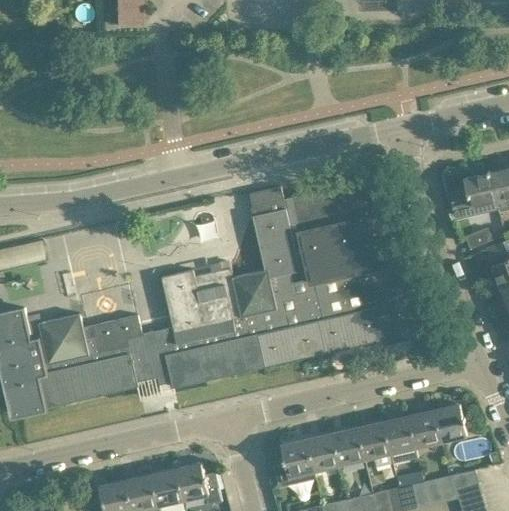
[(116,0),(117,26),(141,26),(140,0),(116,0)]
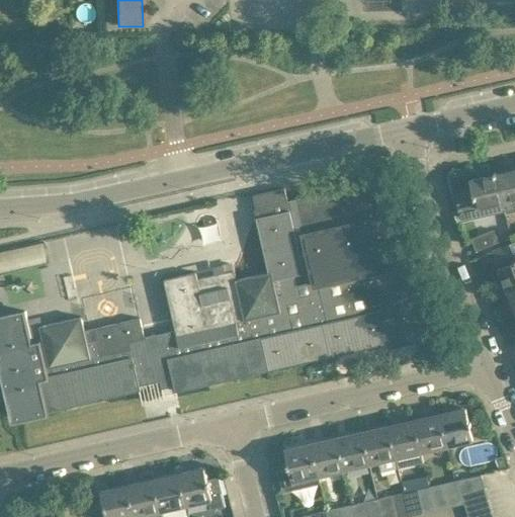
[(514,198),(514,170),(494,175),(503,214),(514,212),(511,200),(514,198)]
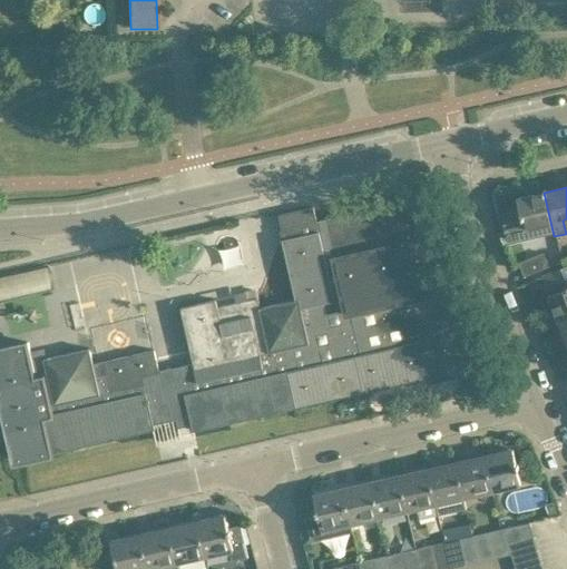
[(518,211),(499,214),(506,242),(553,232),(544,193),(543,192),(540,192),(540,194),(516,199),(518,211)]
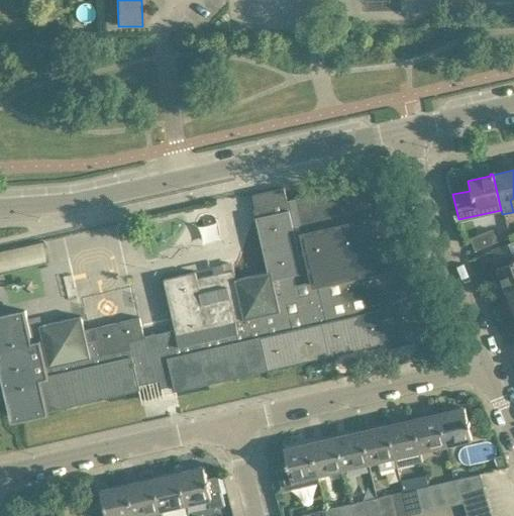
[(389,347),(425,339),(413,286),(409,287),(407,279),(407,277),(402,275),(400,273),(392,275),(391,268),(396,266),(395,261),(388,229),(385,215),(385,216),(382,205),(379,188),(378,184),(371,180),(370,179),(362,181),(347,184),(335,187),(323,190),(292,197),(292,200),(284,202),(281,188),(249,196),(253,210),(257,209),(259,217),(252,218),(253,219),(254,219),(267,273),(233,280),(231,271),(194,279),(193,273),(161,280),(173,330),(141,337),(137,318),(82,331),(79,317),(39,326),(37,326),(41,340),(30,342),(24,319),(22,311),(22,308),(0,312),(0,381),(9,422),(13,421),(45,414),(44,411),(44,409),(135,389),(136,392),(137,391),(135,386),(170,379),(173,392),(174,392),(173,390),(289,364),(325,355),(326,356),(327,356),(326,354),(387,341),(388,343),(389,347)]
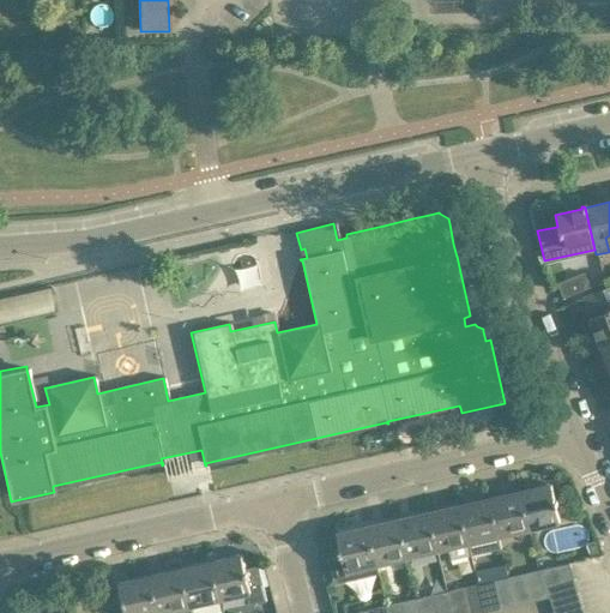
[(236,266),(237,284),(254,283),(252,265),(236,266)]
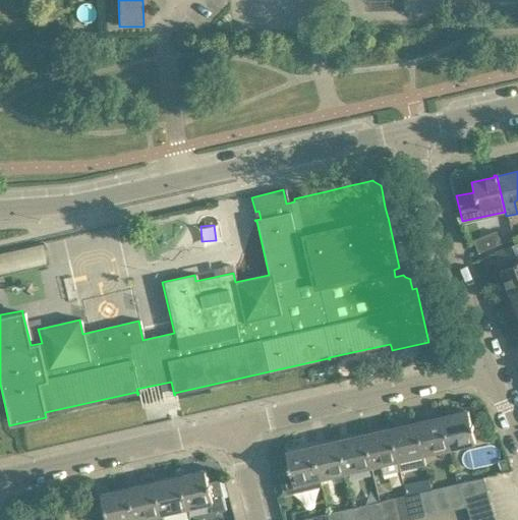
[(498,244),(494,232),(470,241),(475,253),(498,244)]
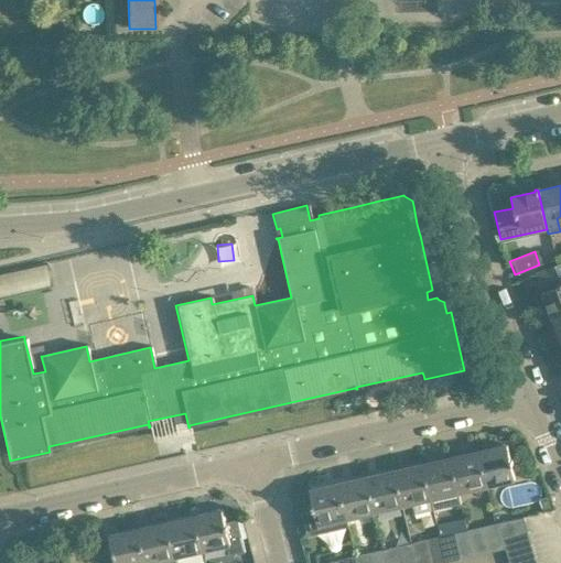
[(560,263),(535,274),(551,317),(560,313),(560,263)]
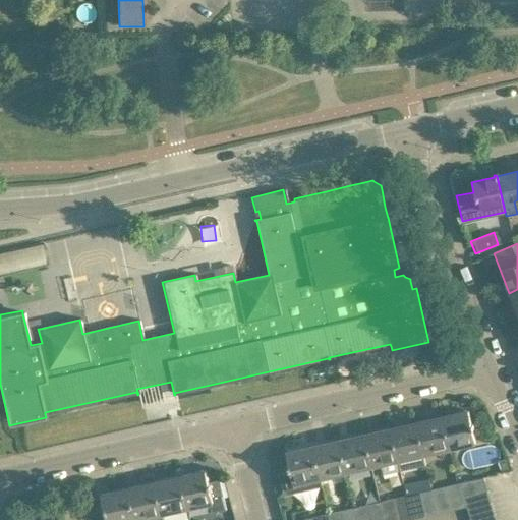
[(517,289),(509,293),(517,315),(517,289)]
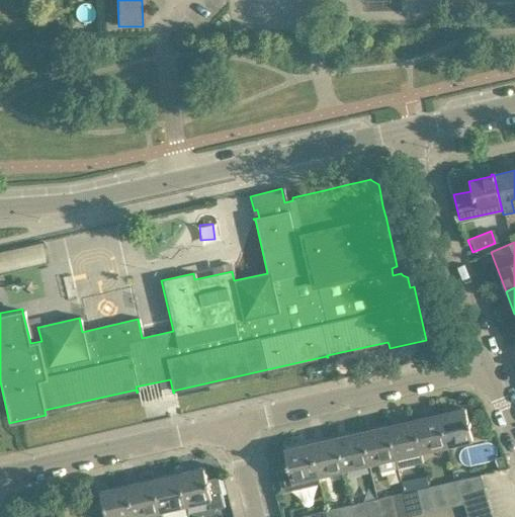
[(465,423),(462,409),(460,410),(461,412),(448,415),(448,412),(436,415),(443,446),(469,440),(466,427),(467,427),(466,422),(465,423)]
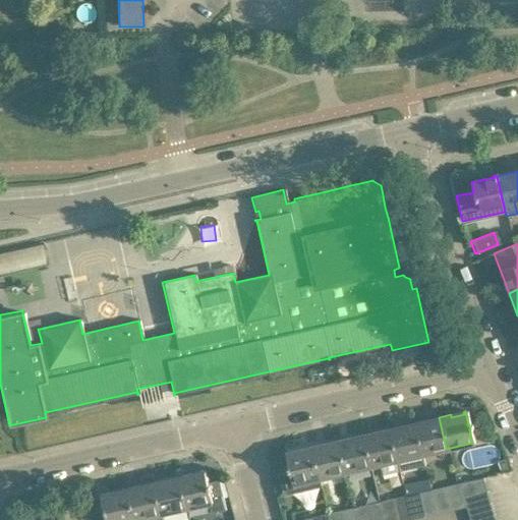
[(446,449),(439,417),(438,417),(439,419),(425,422),(425,420),(413,423),(420,455),(446,449)]
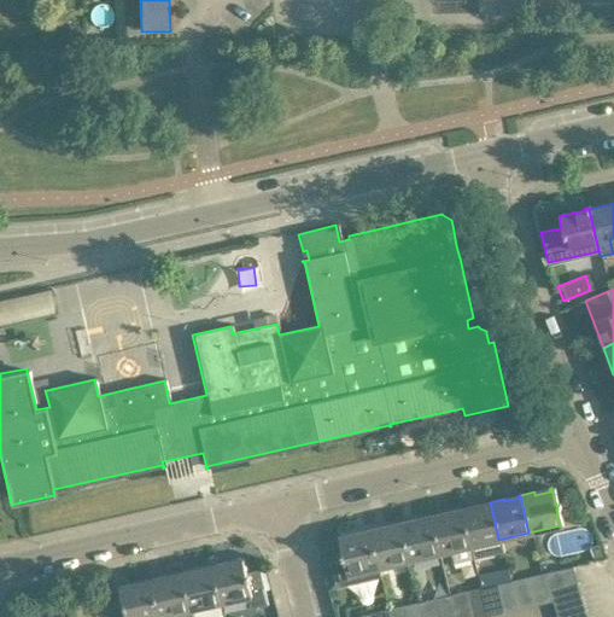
[(498,540),(490,502),(489,502),(489,505),(474,508),(473,506),(458,510),(468,546),(467,546),(471,559),(501,552),(498,540)]
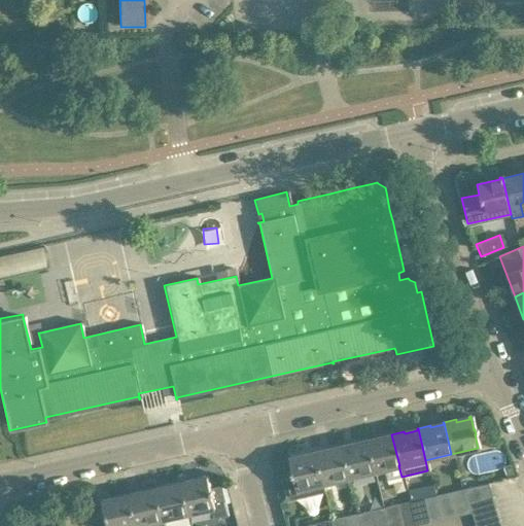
[(399,465),(391,434),(391,436),(379,440),(378,437),(365,440),(373,471),(382,469),(384,480),(402,477),(398,465),(399,465)]
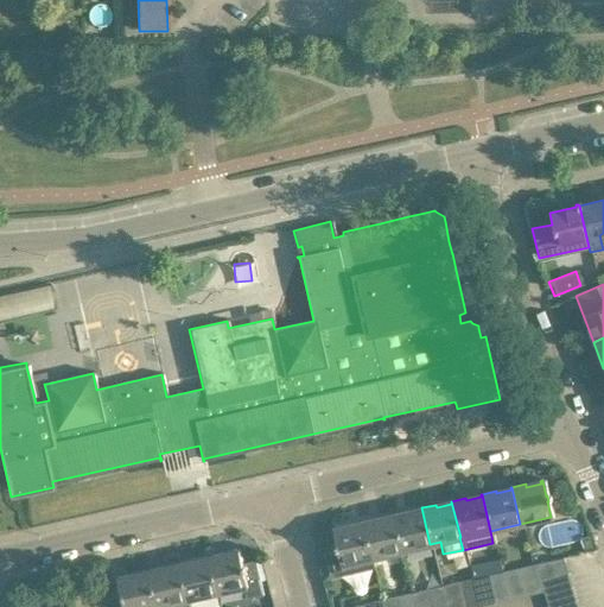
[(430,544),(421,507),(420,507),(421,511),(406,513),(406,511),(392,514),(400,551),(430,544)]
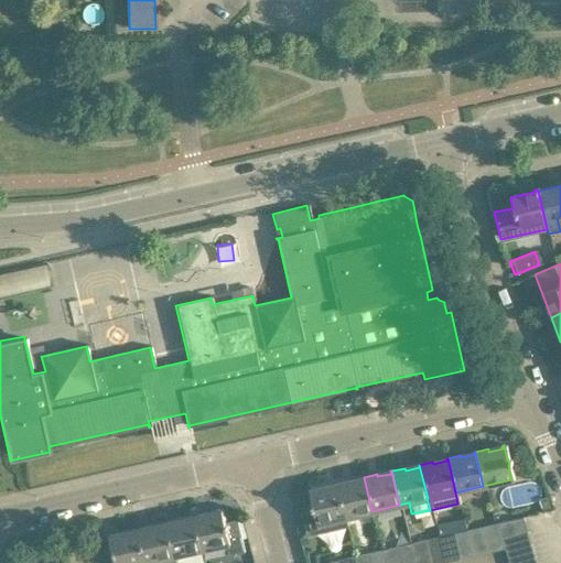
[(371,511),(364,477),(363,477),(364,479),(349,483),(349,480),(336,484),(344,518),(371,511)]
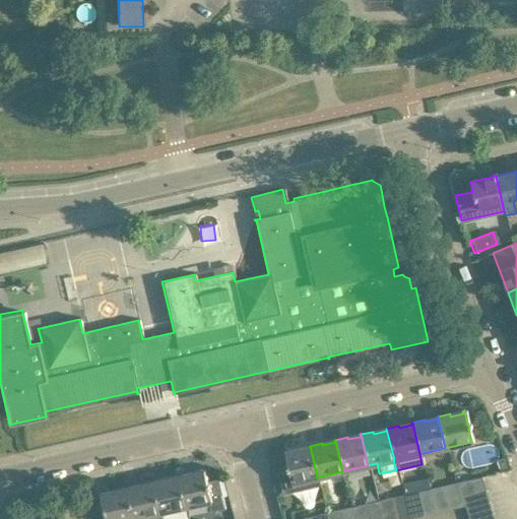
[(317,477),(310,446),(297,448),(298,451),(284,453),(284,451),(283,452),(286,467),(270,471),(275,495),(293,492),(291,483),(317,477)]
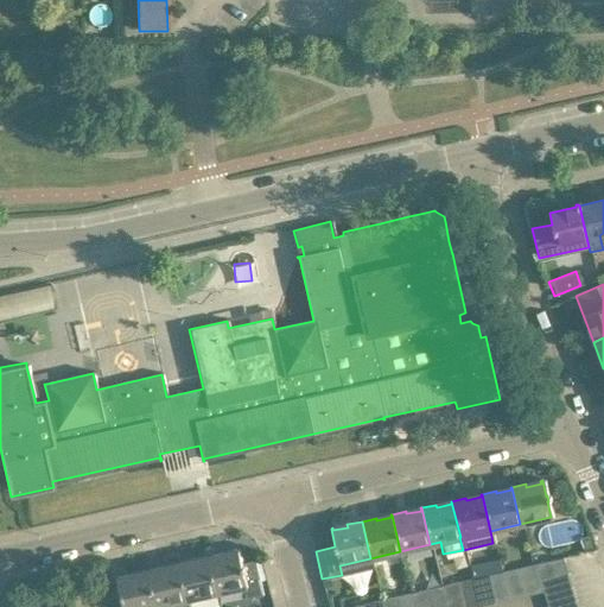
[(239,564),(235,550),(234,550),(235,554),(220,556),(220,554),(207,557),(214,593),(240,587),(242,599),(260,595),(252,561),(239,564)]
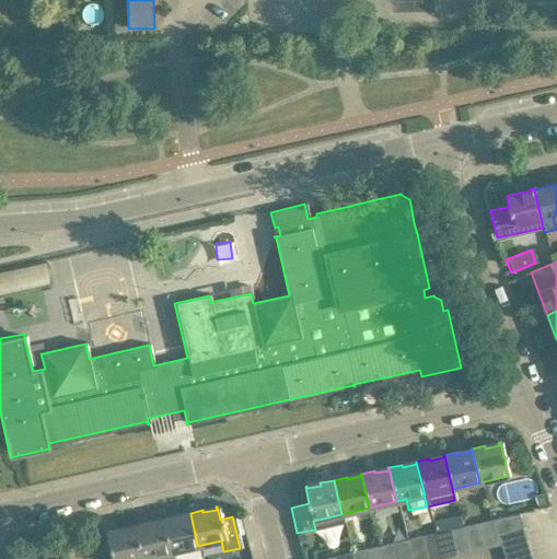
[(197,546),(190,513),(188,513),(188,515),(175,519),(174,516),(162,519),(170,551),(197,546)]
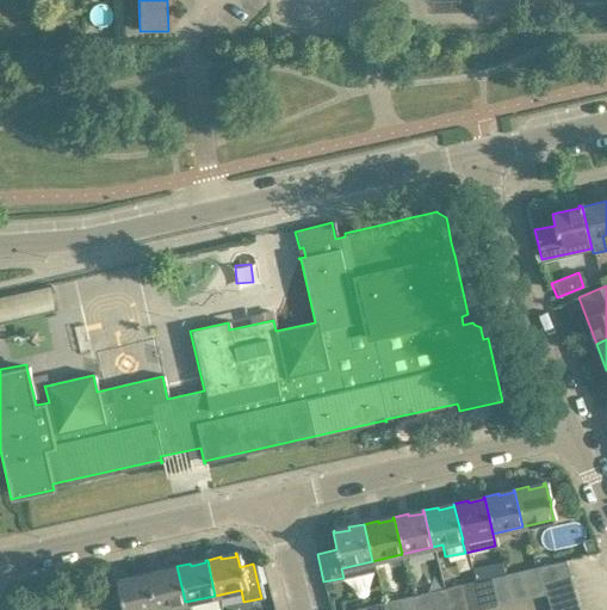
[(567,577),(562,561),(532,568),(537,586),(539,585),(567,577)]
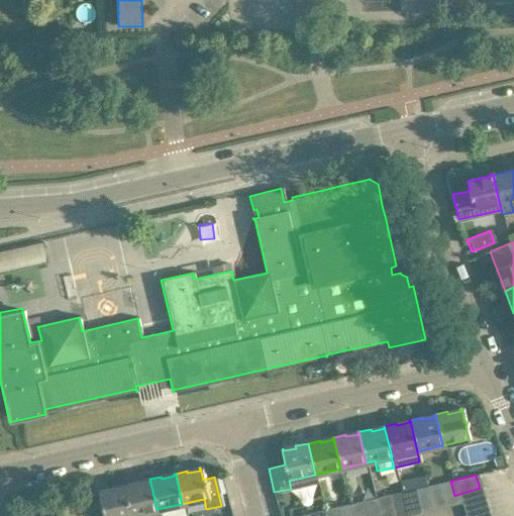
[(157,509),(149,479),(147,480),(148,482),(135,485),(135,483),(124,485),(130,515),(158,515),(157,509)]
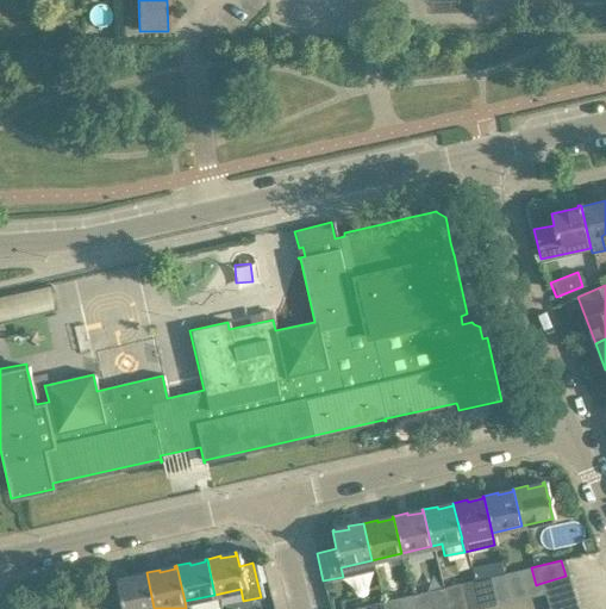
[(536,585),(531,567),(518,570),(524,598),(542,595),(538,584),(536,585)]
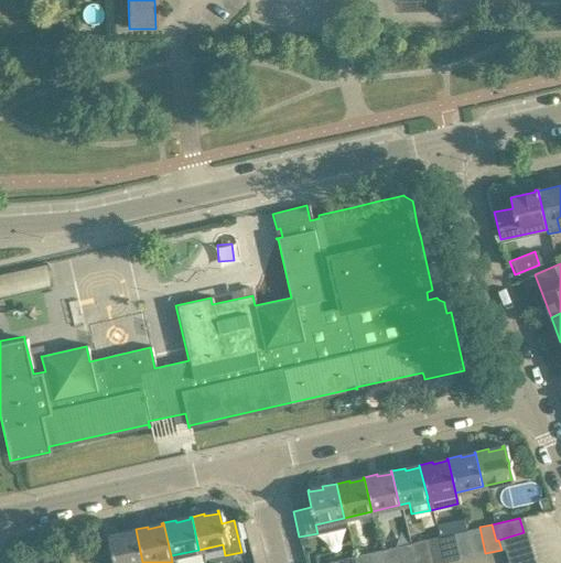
[(485,553),(479,527),(464,531),(471,556),(485,553)]
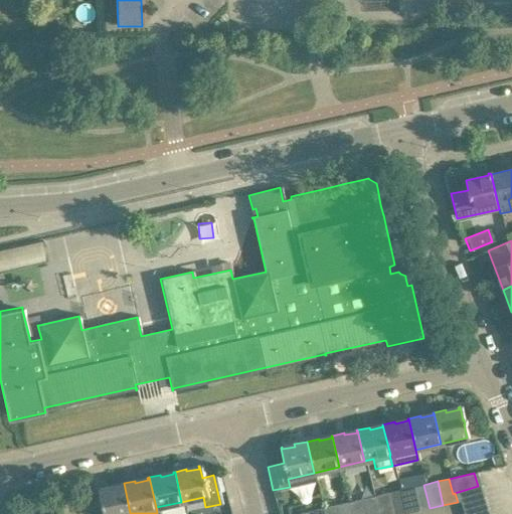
[(130,513),(124,483),(122,484),(123,486),(110,489),(110,487),(97,490),(103,513),(130,513)]
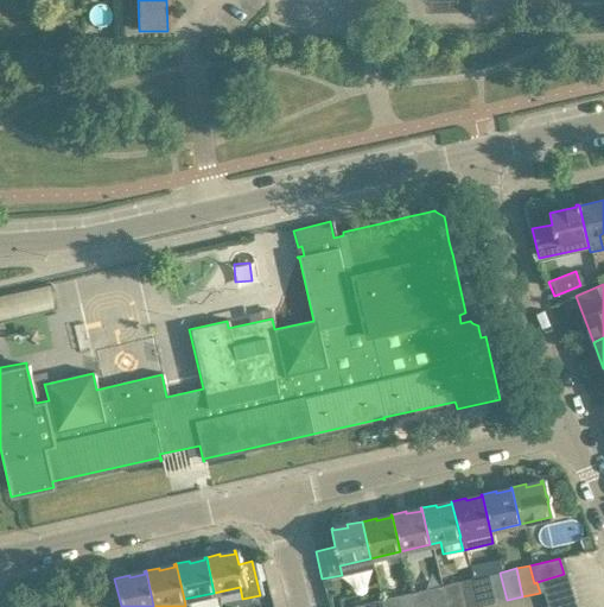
[(507,600),(500,573),(487,575),(493,604),(507,600)]
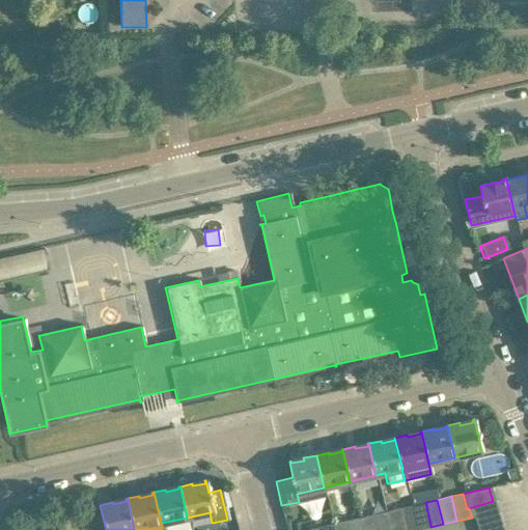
[(497,513),(493,501),(469,508),(472,518),(473,521),(497,513)]
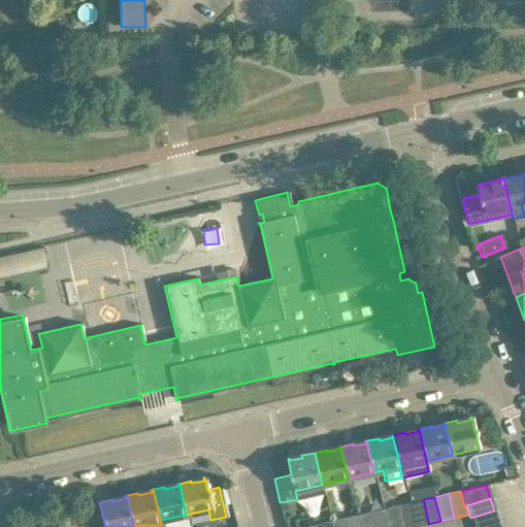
[(428,524),(423,499),(408,502),(414,526),(419,526),(428,524)]
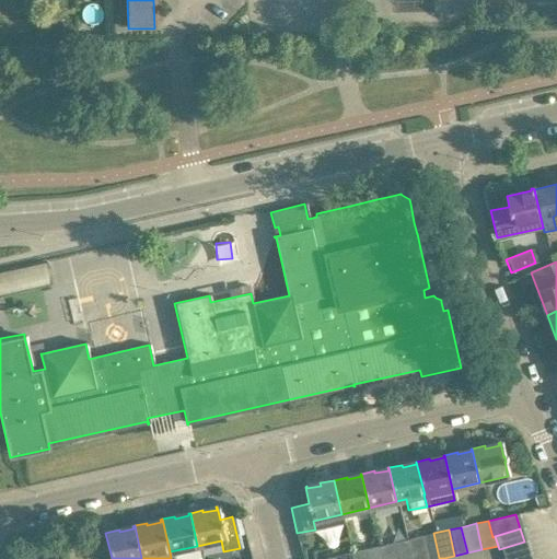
[(439,558),(433,533),(420,536),(426,558),(439,558)]
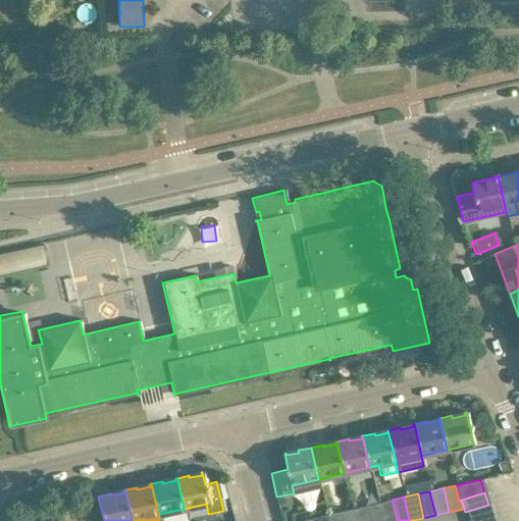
[(397,520),(392,500),(377,503),(381,520),(397,520)]
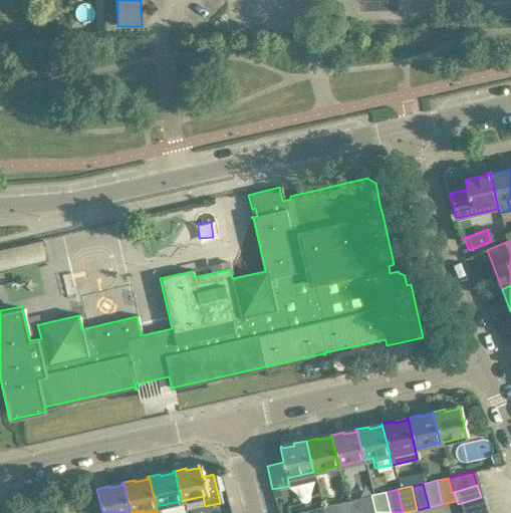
[(375,512),(371,495),(360,498),(363,512),(375,512)]
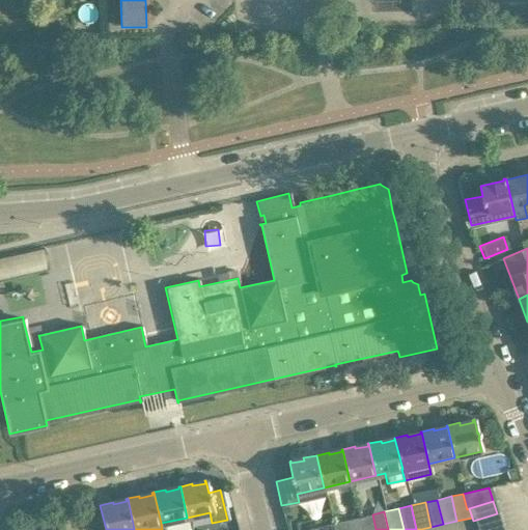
[(484,529),(500,525),(497,513),(473,521),(476,529),(484,529)]
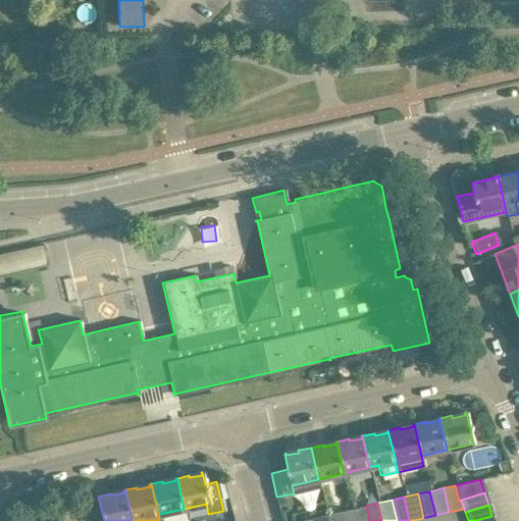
[(369,520),(366,506),(352,509),(355,520),(369,520)]
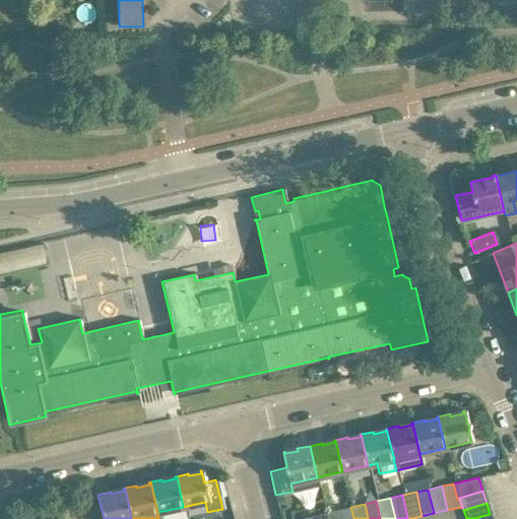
[(353,518),(350,507),(339,510),(340,518),(353,518)]
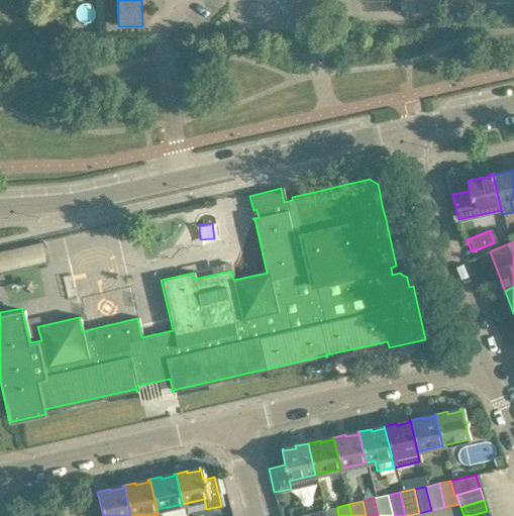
[(338,515),(337,507),(323,510),(324,515),(338,515)]
